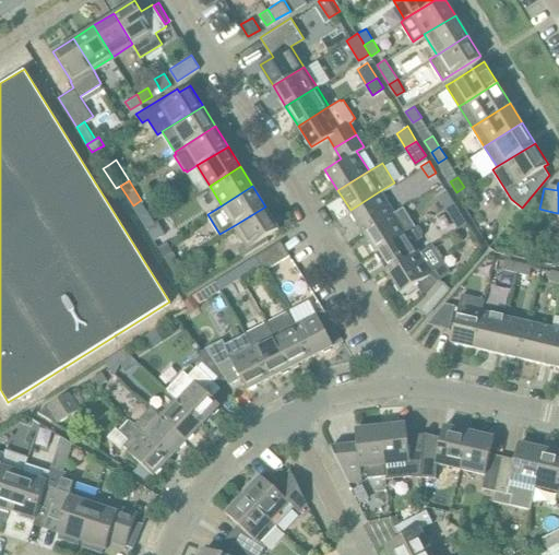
[(381,190),(351,210),(363,229),(394,211),(381,190)]
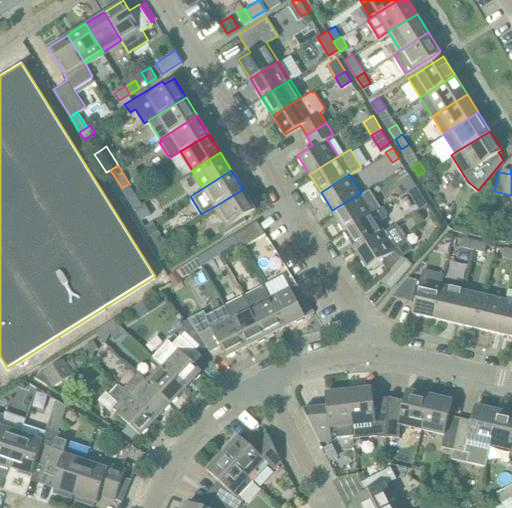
[(409,174),(402,178),(408,189),(416,184),(409,174)]
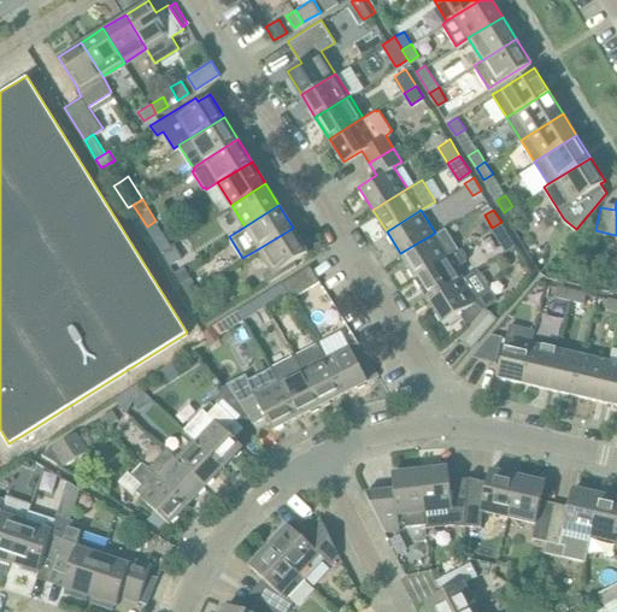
[(156,221),(147,227),(160,248),(170,243),(156,221)]
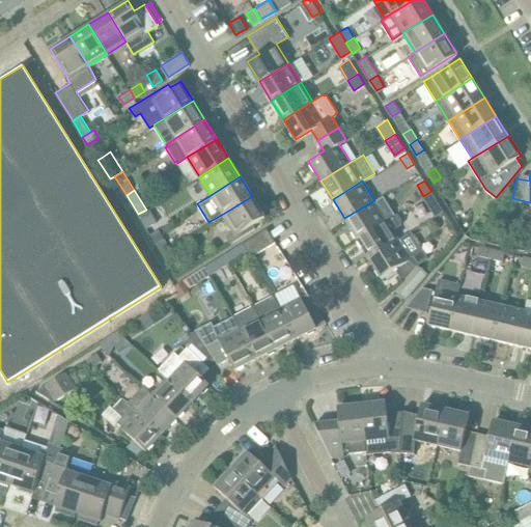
[(431,191),(423,196),(429,206),(438,201),(431,191)]
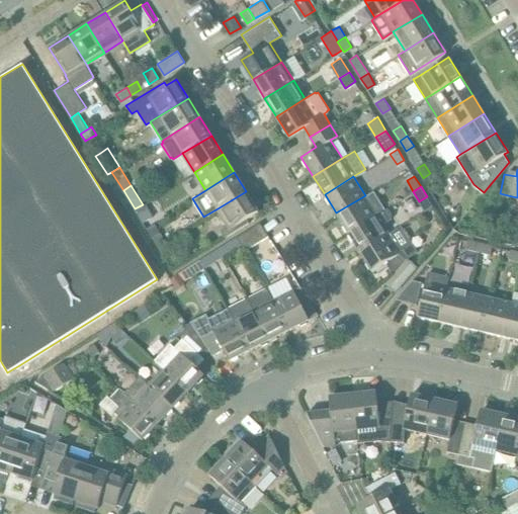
[(365,195),(336,212),(348,232),(385,208),(373,189),(365,195)]
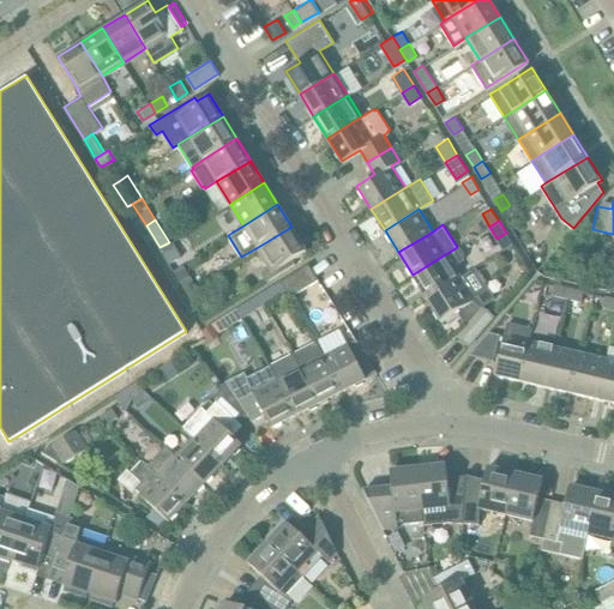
[(292,227),(258,247),(269,265),(260,271),(266,279),(295,261),(293,258),(306,249),(292,227)]
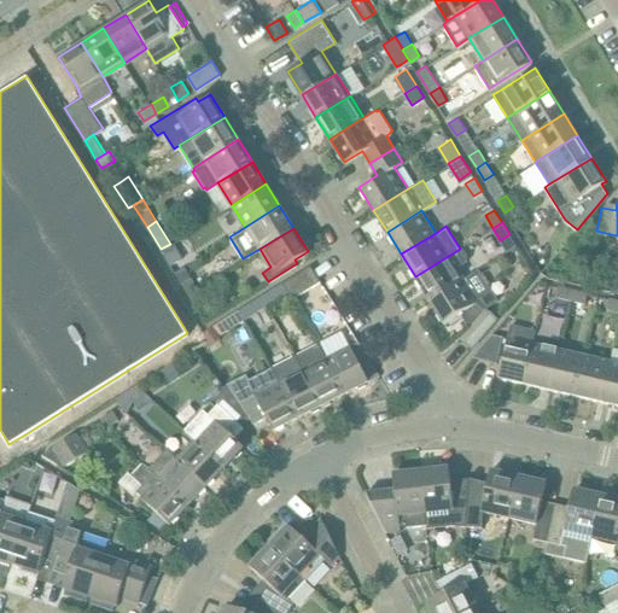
[(174,243),(162,251),(169,263),(181,256),(174,243)]
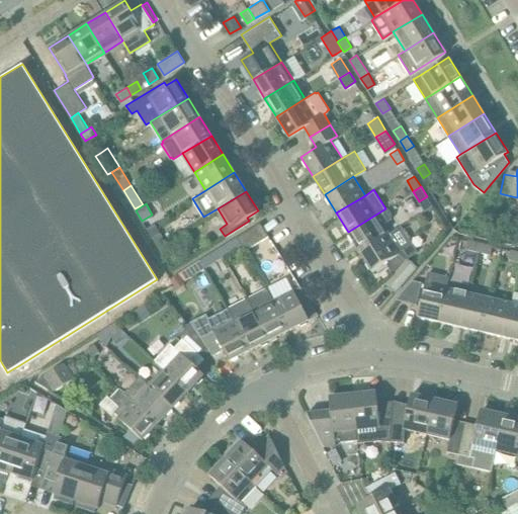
[(385,208),(348,232),(359,250),(389,232),(382,223),(391,218),(392,212),(387,206),(385,208)]
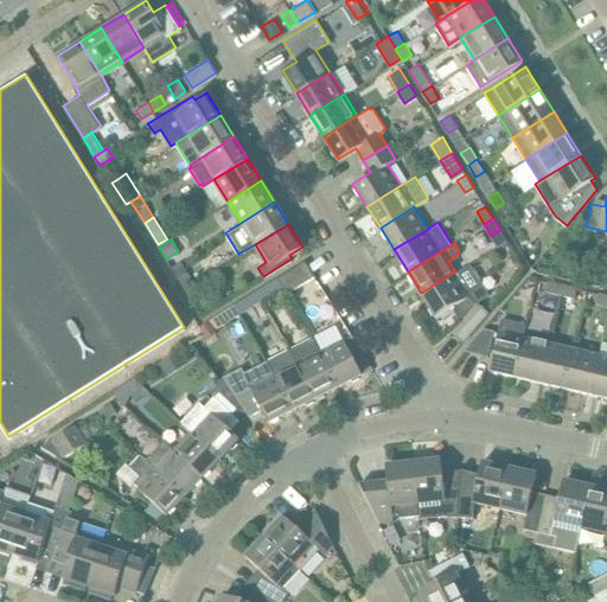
[(287,292),(314,274),(305,258),(278,276),(287,292)]
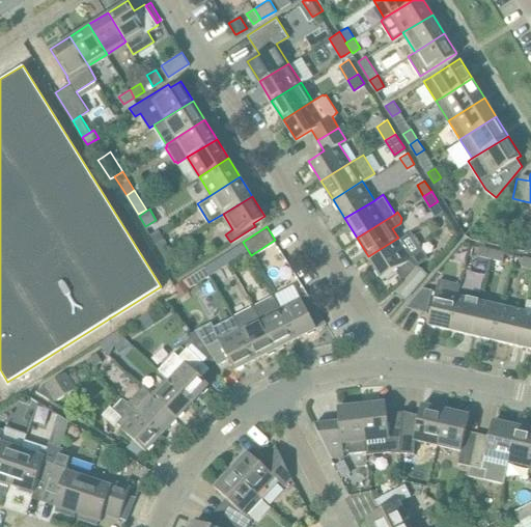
[(158,228),(149,233),(162,252),(169,247),(158,228)]
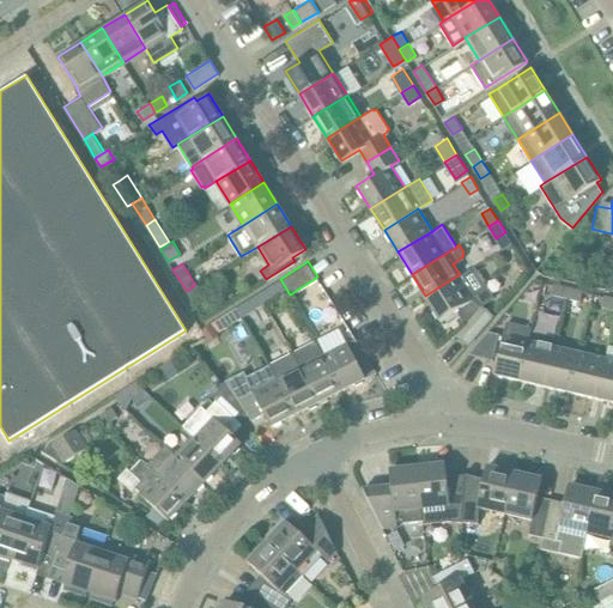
[(460,274),(425,296),(439,318),(445,315),(448,320),(459,314),(465,323),(462,327),(473,336),(492,314),(481,304),(495,297),(474,265),(460,274)]
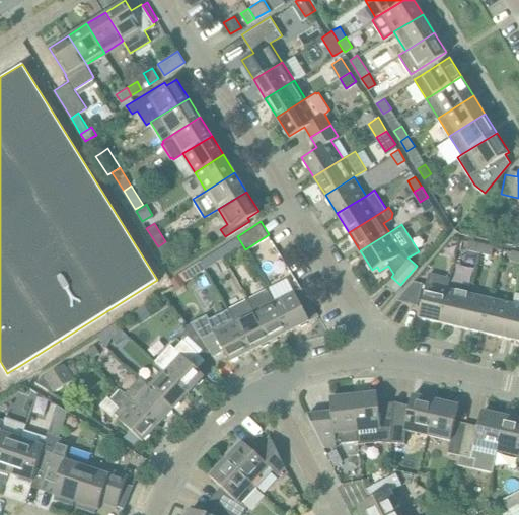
[(466,248),(478,250),(480,242),(468,239),(466,248)]
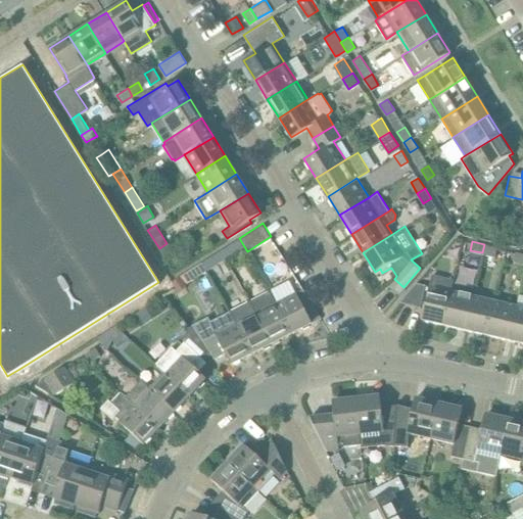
[(167,243),(159,248),(165,258),(174,253),(167,243)]
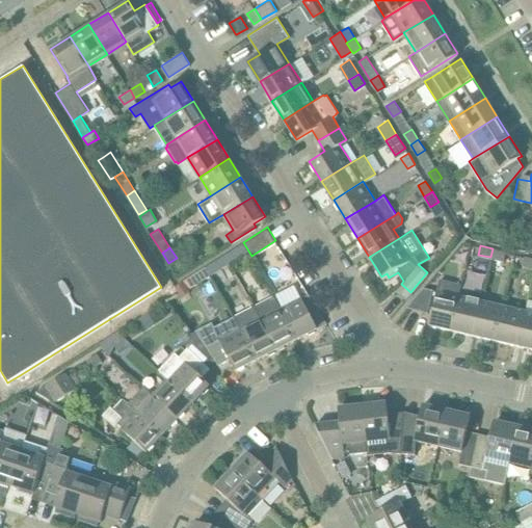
[(239,255),(235,247),(223,254),(229,262),(239,255)]
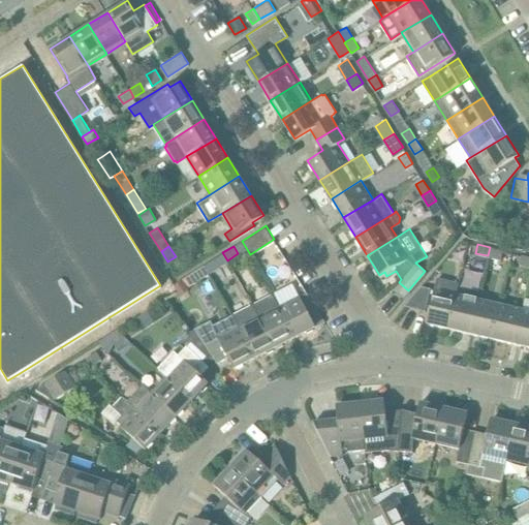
[(502,250),(490,247),(488,255),(500,258),(502,250)]
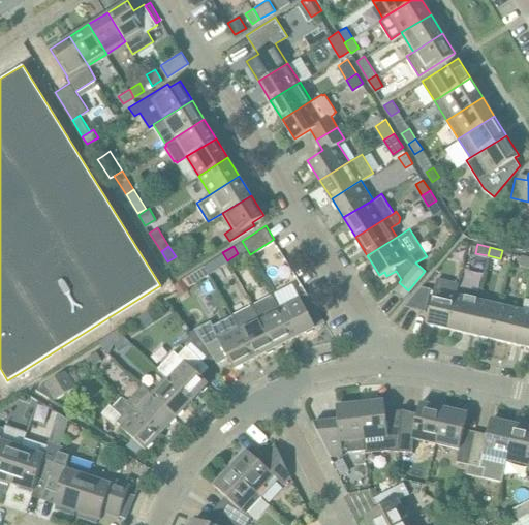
[(519,263),(528,265),(528,255),(521,254),(519,263)]
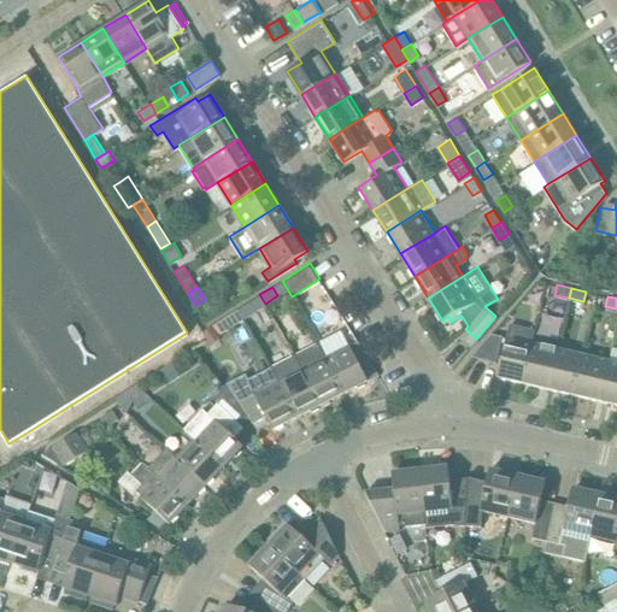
[(250,300),(238,309),(244,317),(256,310),(250,300)]
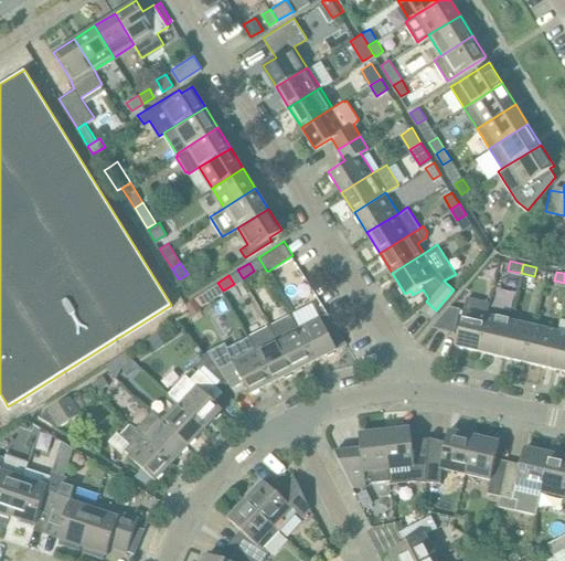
[(212,298),(223,290),(217,283),(206,289),(212,298)]
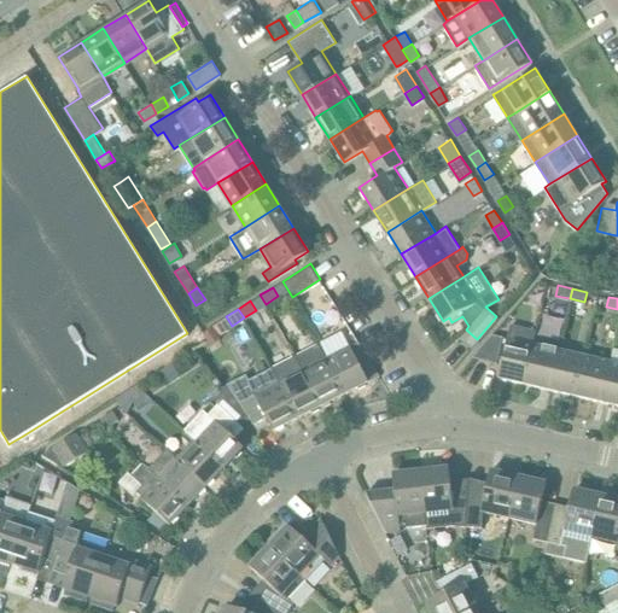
[(524,381),(534,342),(536,330),(509,323),(497,375),(524,381)]
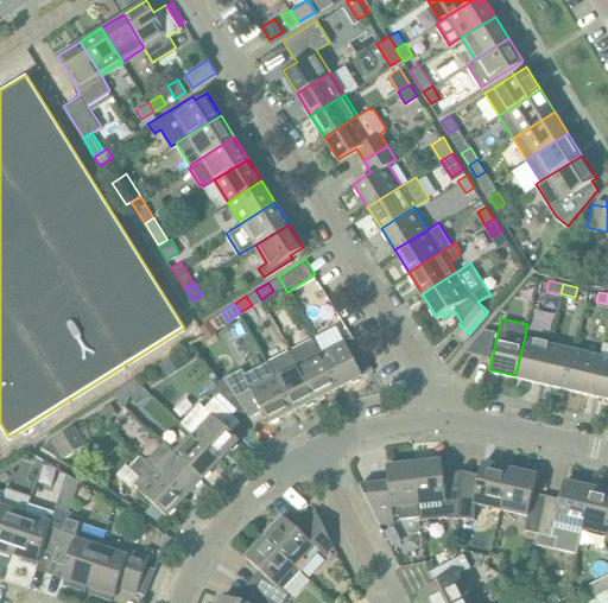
[(209,319),(200,325),(204,332),(200,336),(203,341),(217,331),(215,328),(209,319)]
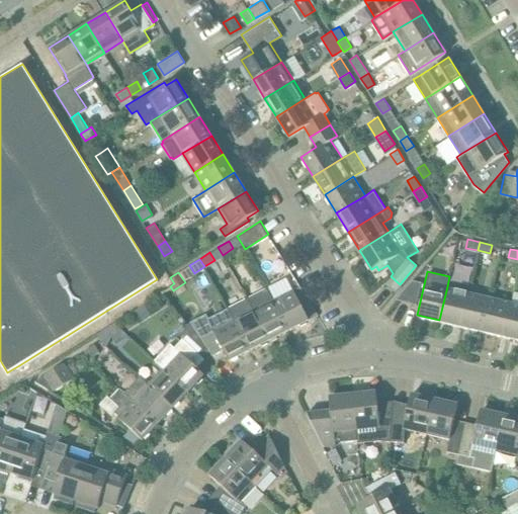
[(413,278),(396,298),(416,303),(418,293),(421,280),(413,278)]
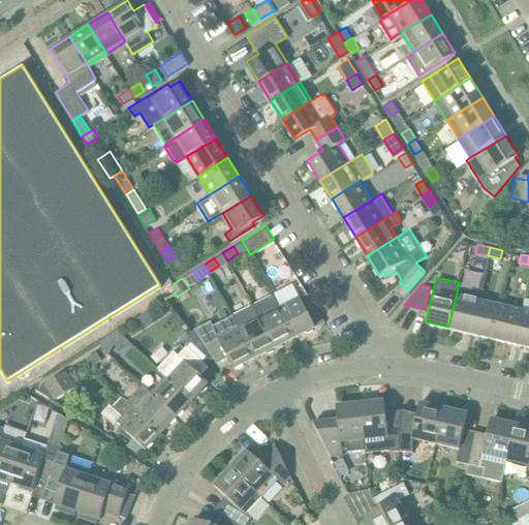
[(306,290),(278,305),(293,336),(324,320),(306,290)]
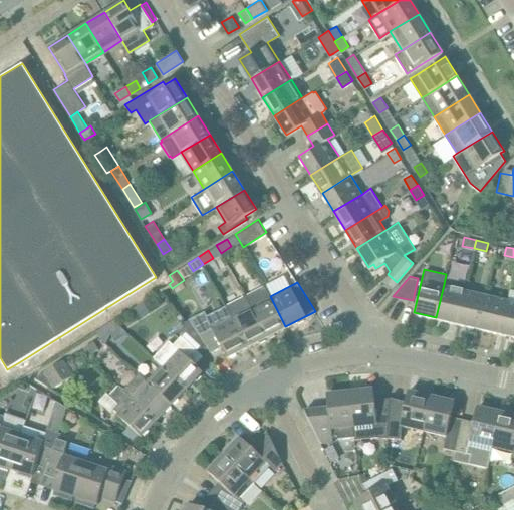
[(266,336),(285,326),(270,296),(264,284),(245,294),(266,336)]
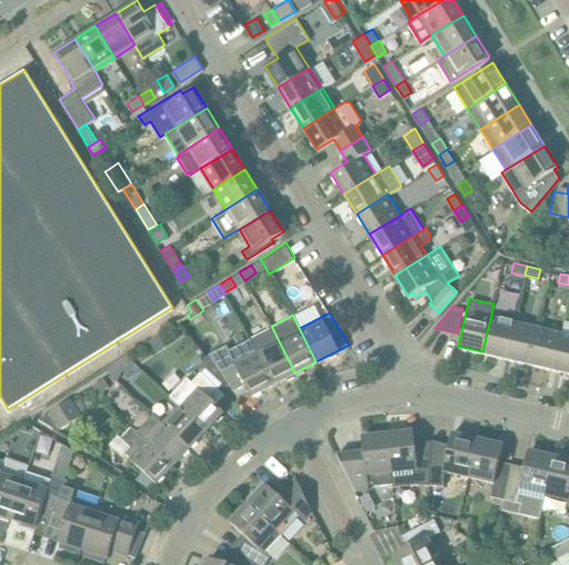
[(482,352),(506,357),(515,320),(491,315),(482,352)]
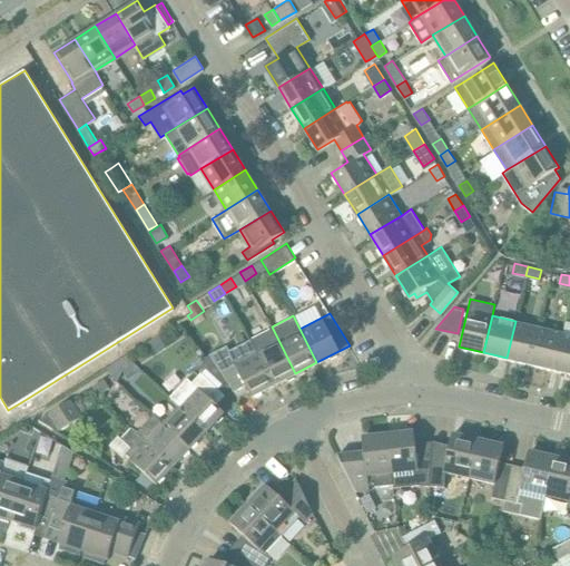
[(562,332),(553,369),(569,372),(569,320),(566,319),(562,332)]
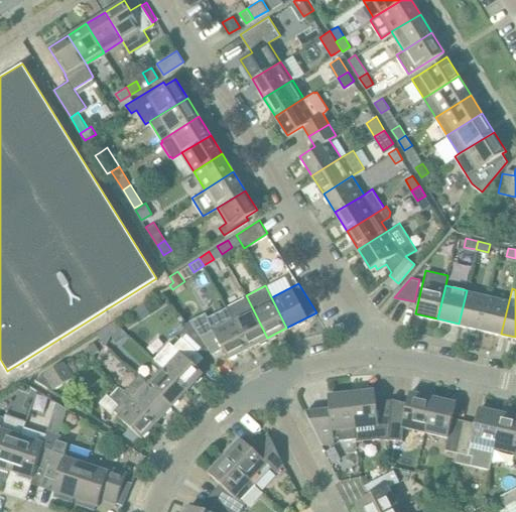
[(488,295),(467,290),(459,324),(480,329),(488,295)]
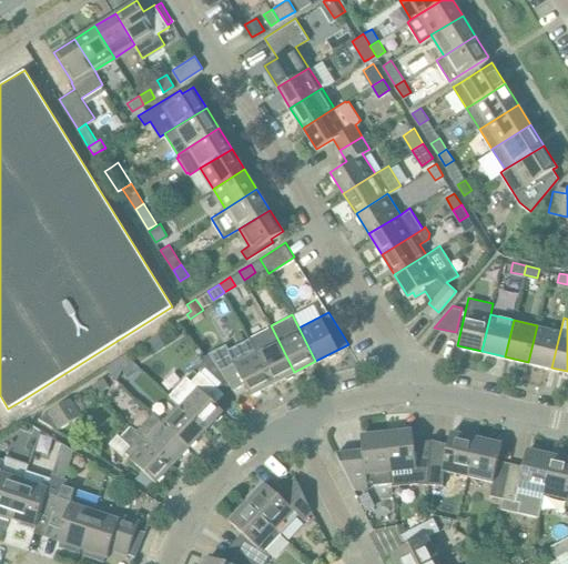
[(251,340),(256,350),(273,383),(294,372),(271,325),(249,336),(251,340)]
